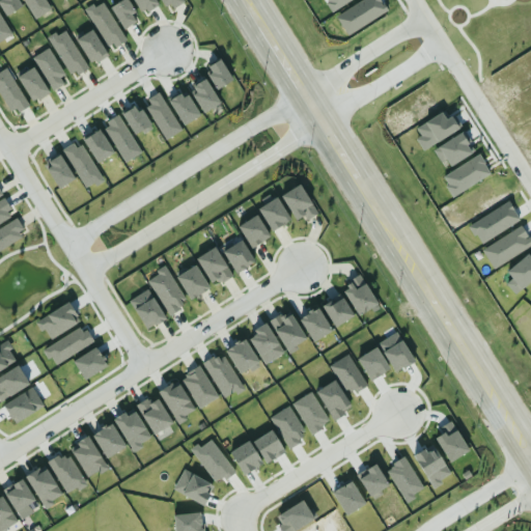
[(0,0),(0,2),(5,14),(22,5),(19,0),(0,0)]
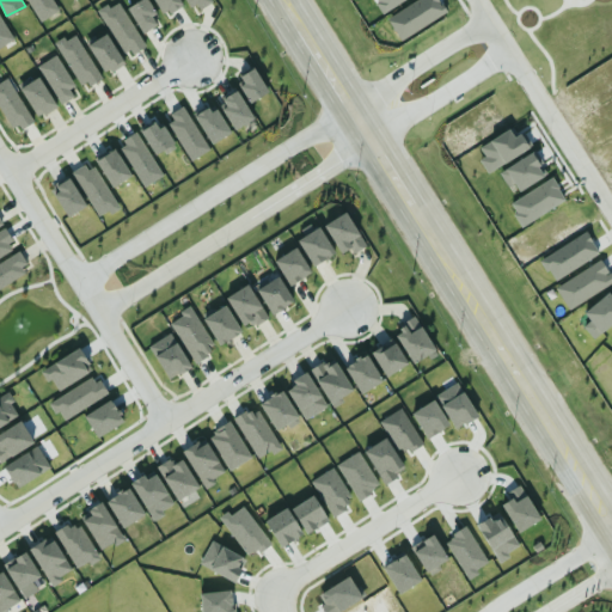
[(29,0),(41,20),(60,8),(54,0),(29,0)]
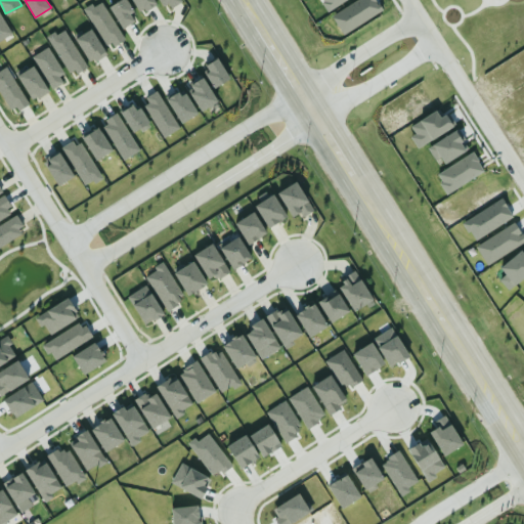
[(98,0),(86,7),(107,47),(125,38),(103,0),(98,0)]
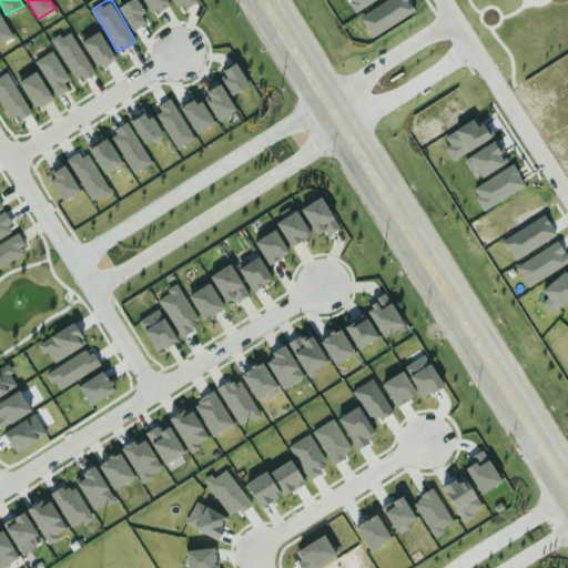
[(149,20),(137,0),(127,0),(118,6),(132,30),(149,20)]
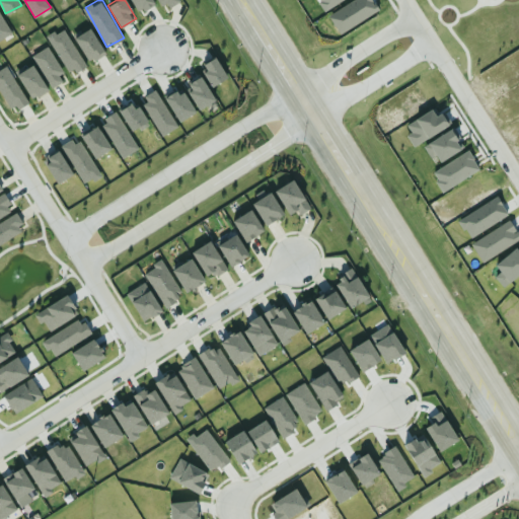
[(131,0),(139,12),(155,2),(153,0),(131,0)]
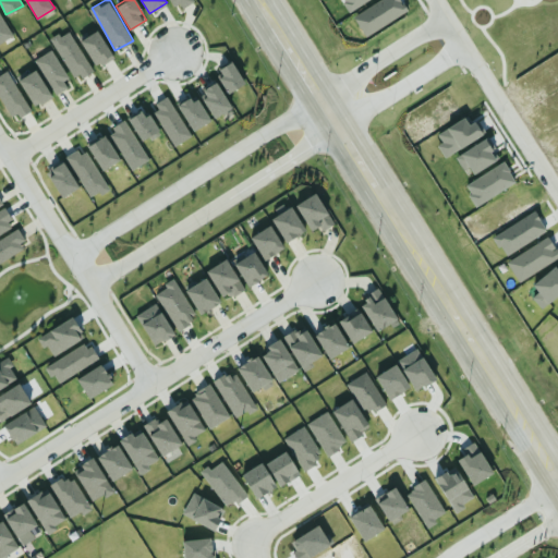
[(193,0),(171,0),(178,10),(193,0)]
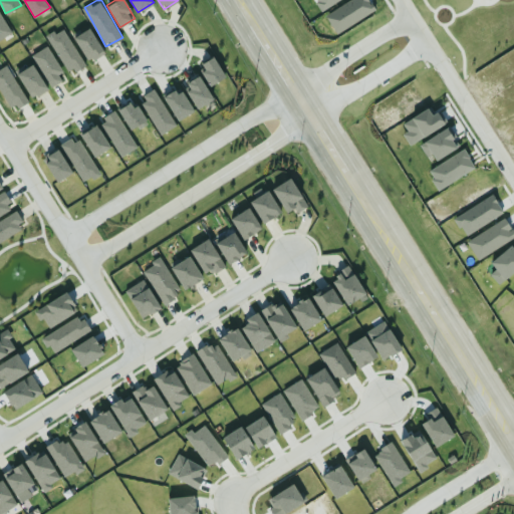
[(0,37),(10,34),(0,9),(0,37)]
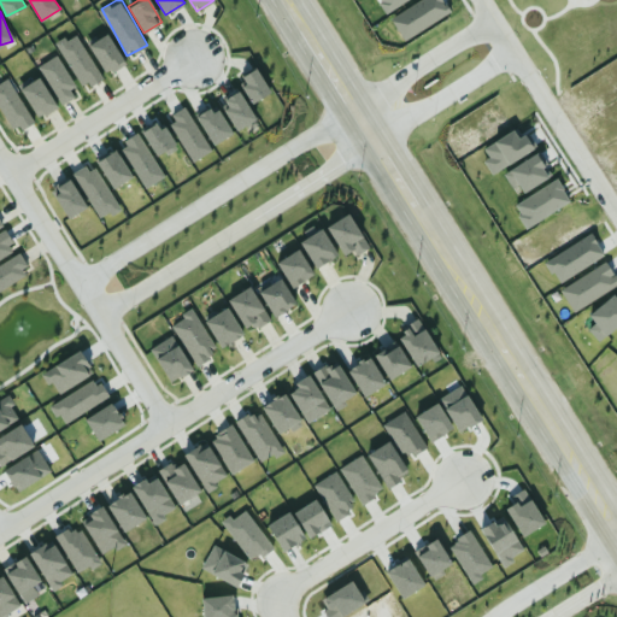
[(57,43),(84,87),(103,76),(76,31),(57,43)]
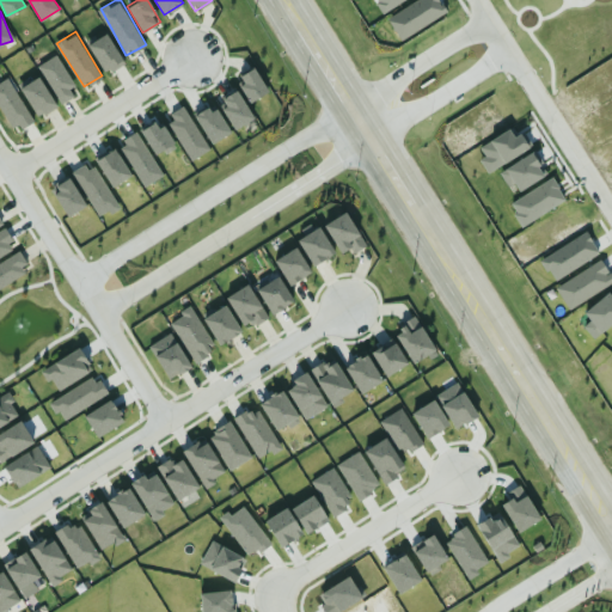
[(106,73),(124,61),(106,31),(87,43),(106,73)]
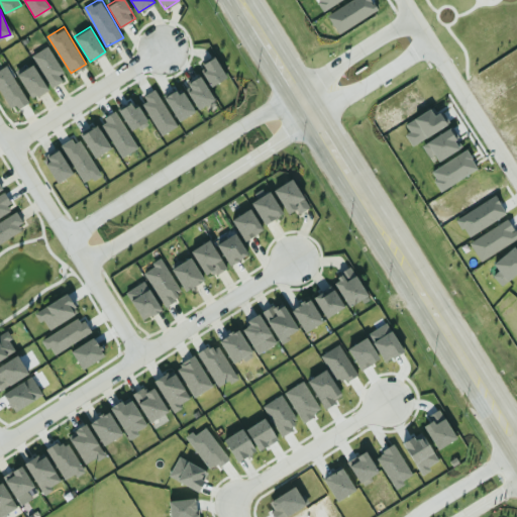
[(50,87),(63,81),(59,74),(63,72),(49,45),(33,53),(50,87)]
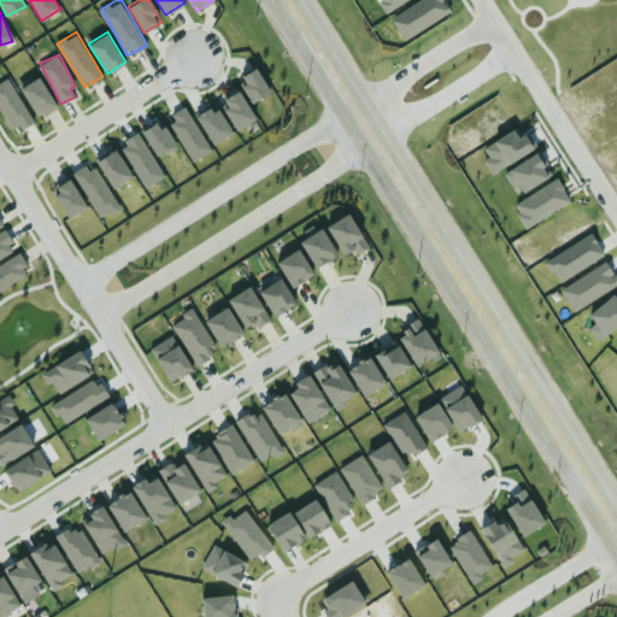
[(252,101),(270,92),(257,66),(239,76),(252,101)]
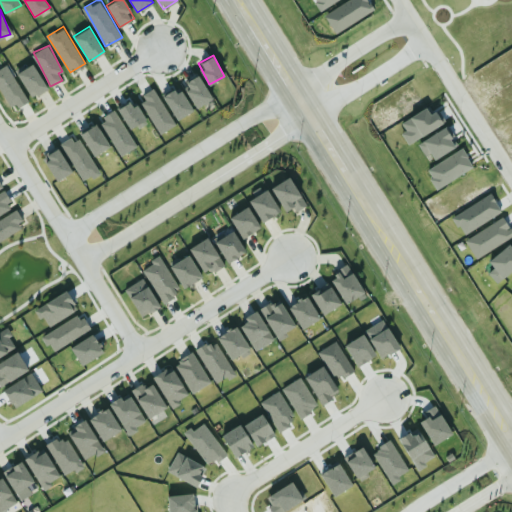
[(32,97),(47,88),(32,63),(17,72),(32,97)]
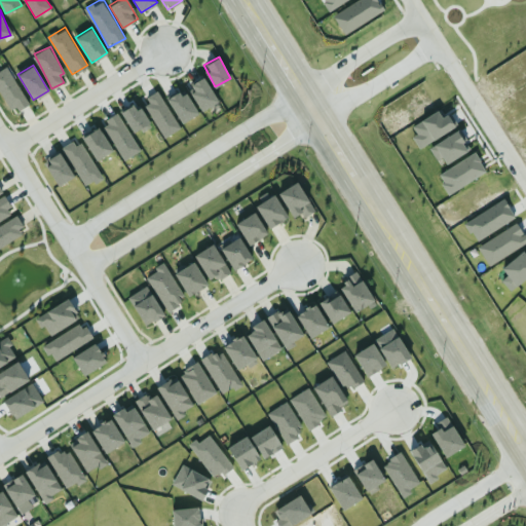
[(0,69),(0,90),(12,112),(29,102),(7,66),(0,69)]
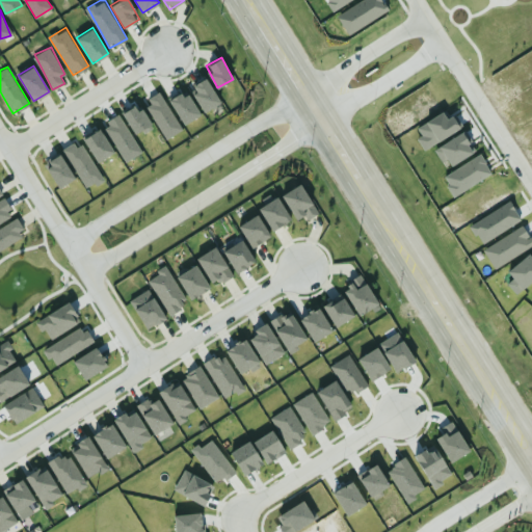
[(219,103),(207,77),(190,84),(203,110),(219,103)]
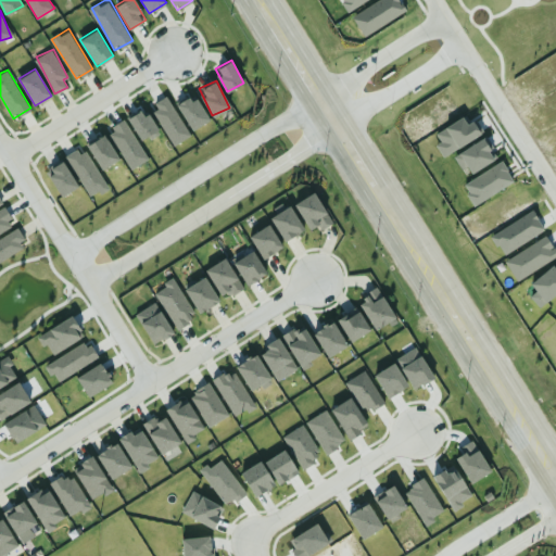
[(152,103),(173,144),(190,136),(168,95),(152,103)]
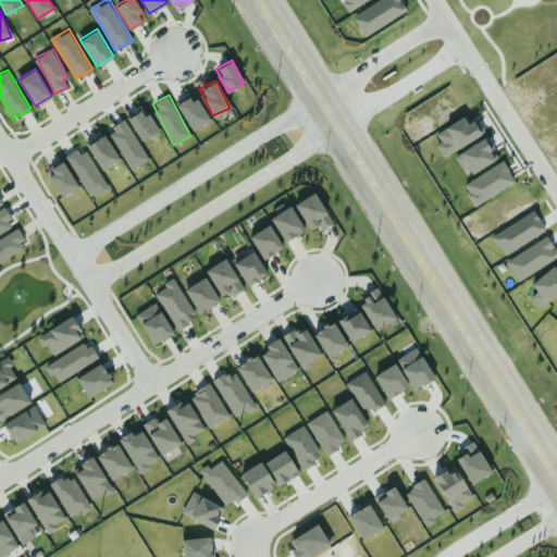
[(210,121),(196,95),(177,104),(192,130),(210,121)]
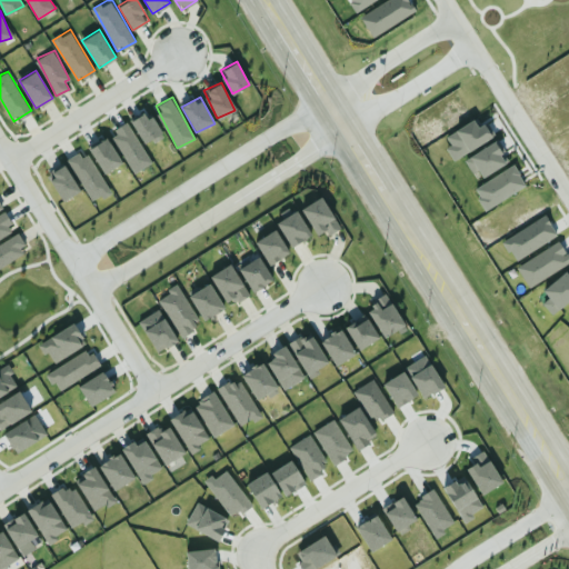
[(143,142),(152,138),(155,141),(162,137),(147,110),(130,119),(143,142)]
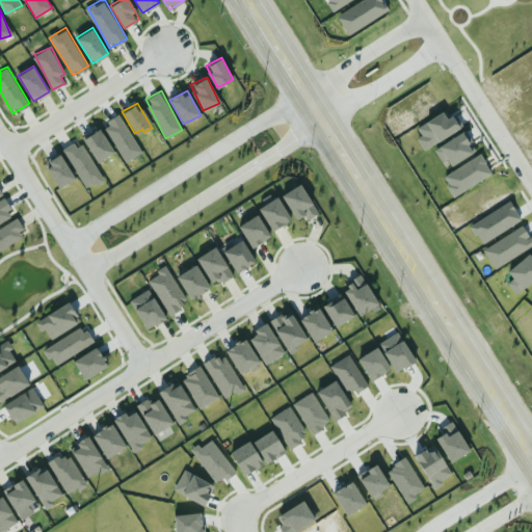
[(452,114),(447,117),(443,110),(415,128),(427,148),(460,127),(452,114)]
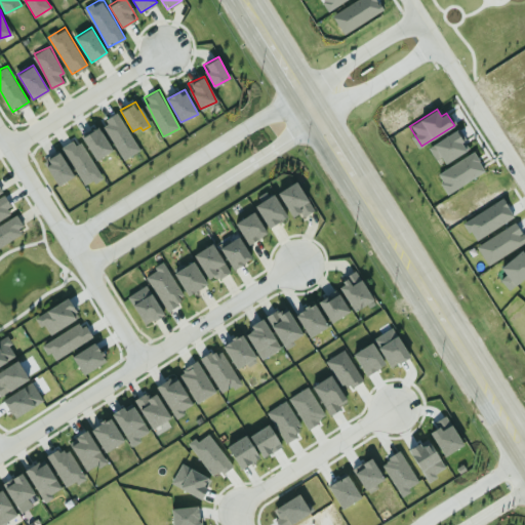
[(140,150),(118,111),(103,120),(124,159),(140,150)]
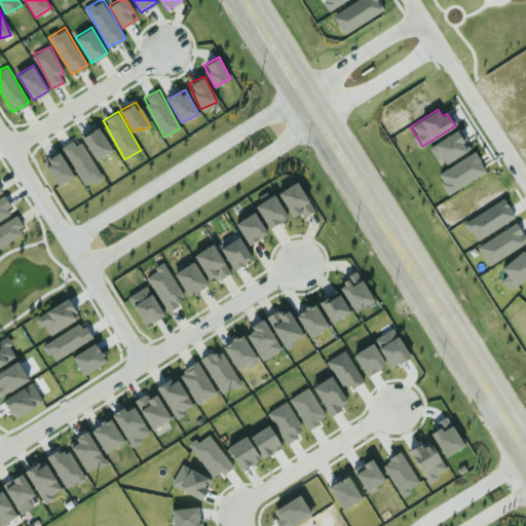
[(112,151),(101,126),(83,135),(95,159),(112,151)]
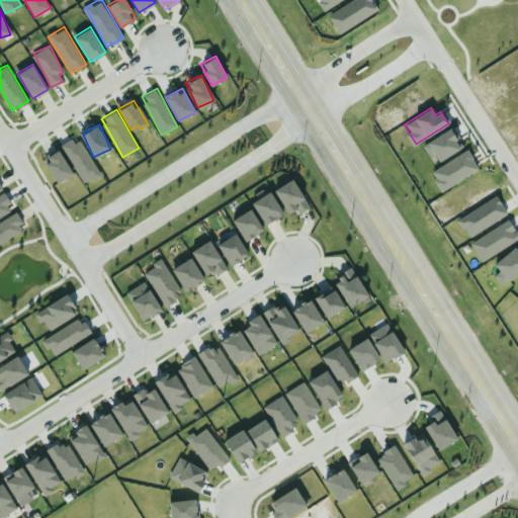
[(461,149),(450,128),(425,142),(435,162),(461,149)]
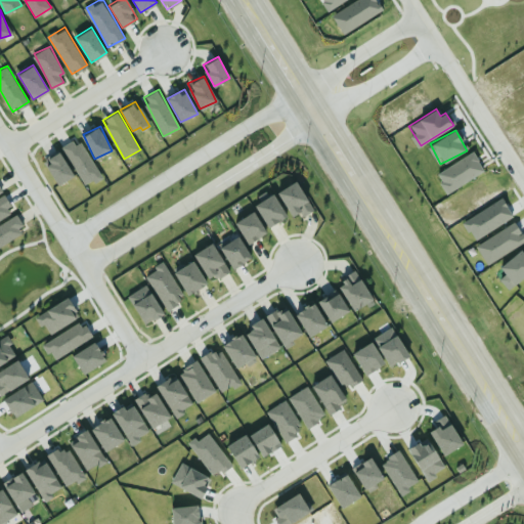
[(83,185),(100,177),(83,137),(64,145),(83,185)]
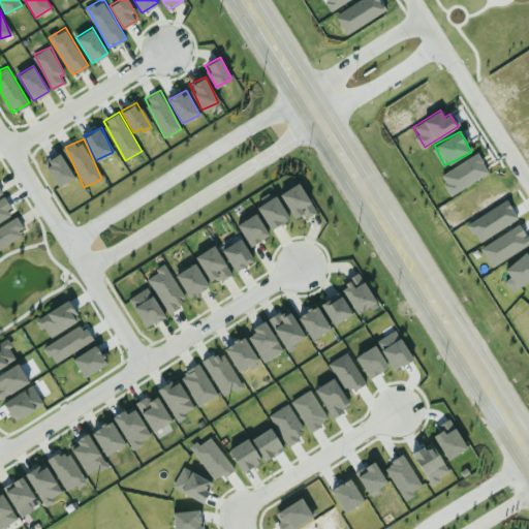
[(44,160),(57,186),(73,178),(62,153),(44,160)]
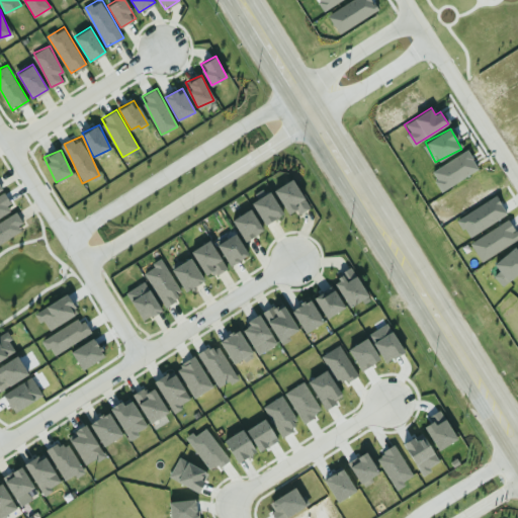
[(480,169),(468,150),(432,170),(443,190),(480,169)]
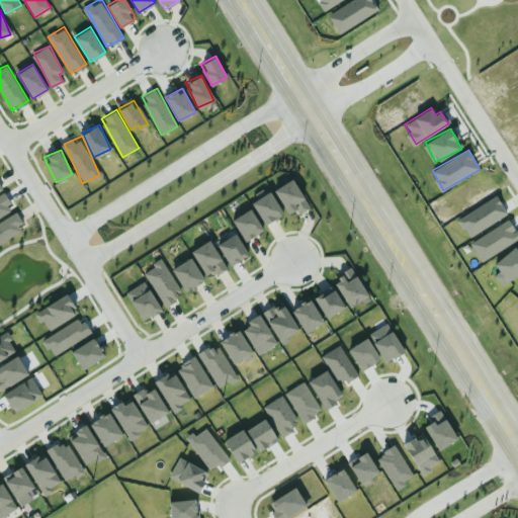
[(297,208),(299,212),(310,207),(294,178),(274,187),(287,213),(297,208)]
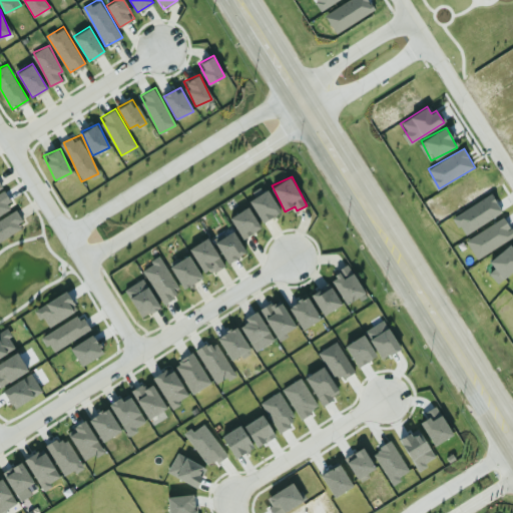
[(249,198),(261,221),(281,212),(270,189),(249,198)]
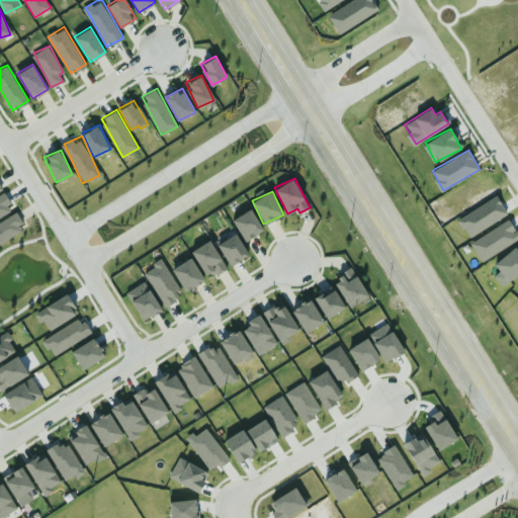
[(0,217),(13,210),(5,193),(0,195),(0,217)]
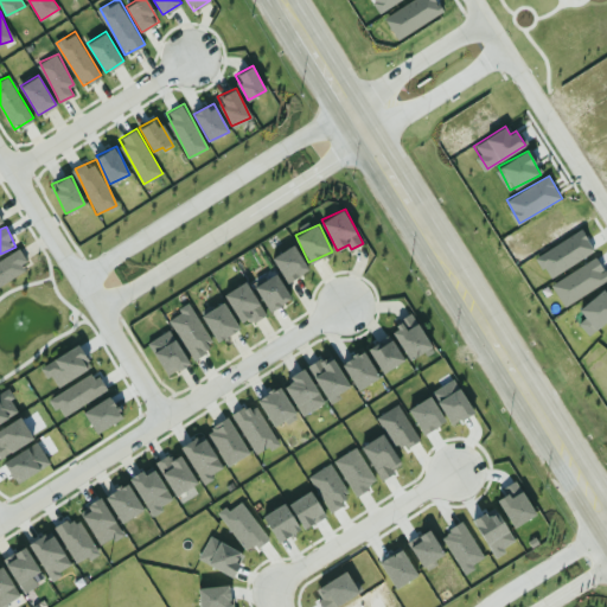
[(310,268),(293,243),(272,257),(288,282),(310,268)]
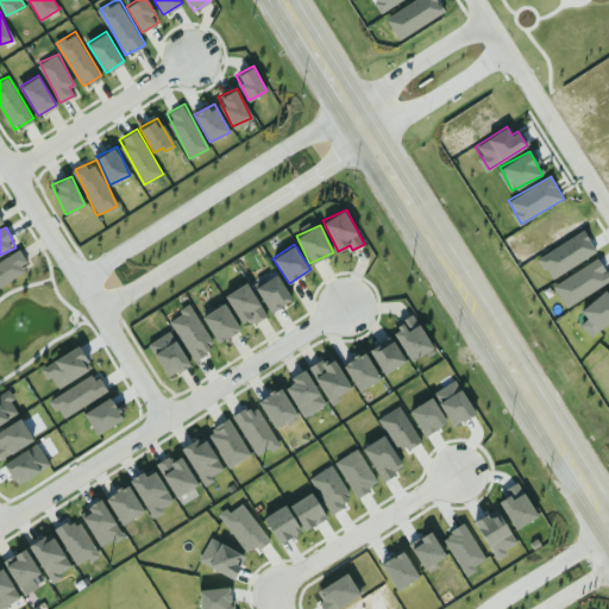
[(0,284),(31,267),(20,249),(0,259),(0,284)]
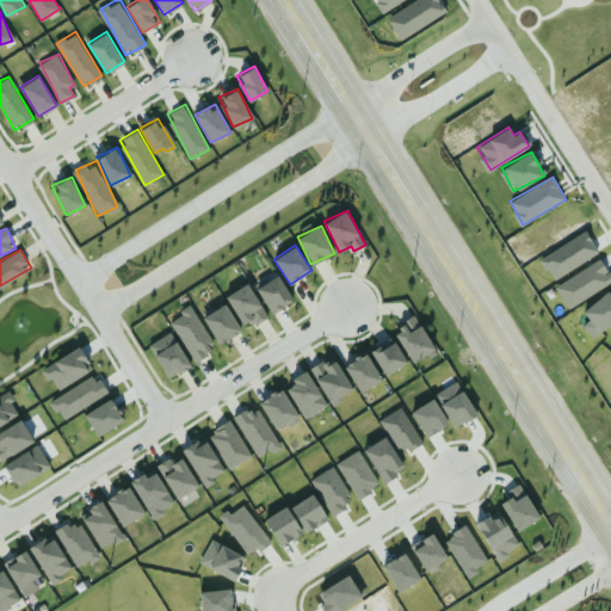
[(555,287),(599,258),(609,272),(609,271),(610,275),(610,279),(568,308),(555,287)]
